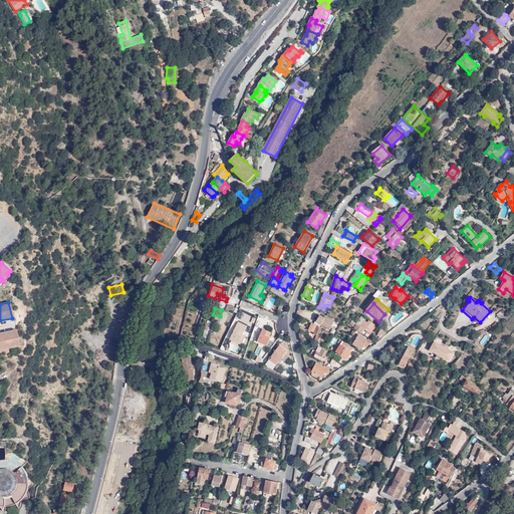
[(501,320),(507,315),(503,309),(496,314),(501,320)]
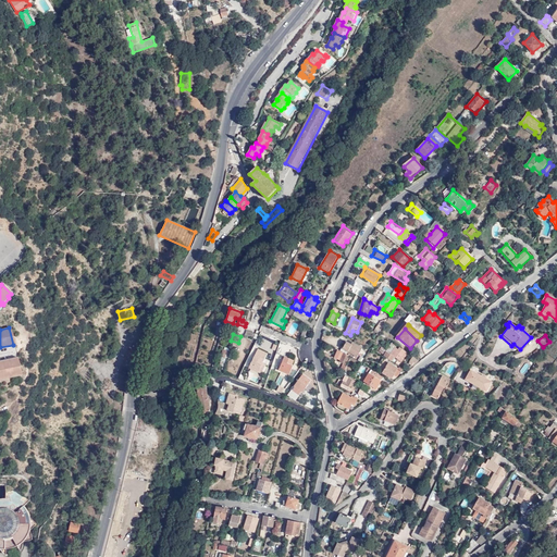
[(346,342),(341,350),(349,356),(351,354),(357,356),(361,348),(353,343),(351,345),(346,342)]
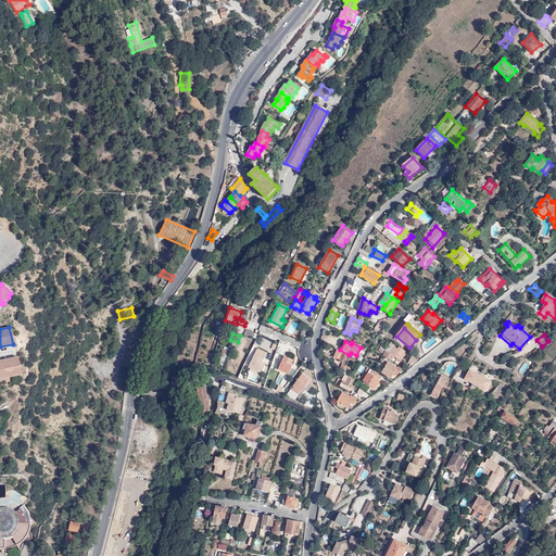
[(340,350),(336,348),(335,349),(339,352),(335,358),(343,363),(341,366),(343,367),(350,356),(349,355),(340,350)]
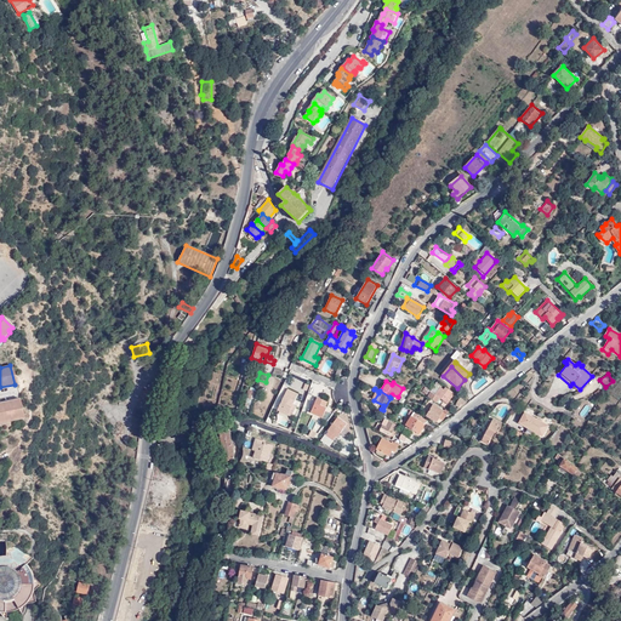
[(455,398),(456,397),(445,388),(444,391),(442,388),(436,396),(432,393),(428,397),(437,403),(440,398),(448,404),(453,396),(455,398)]
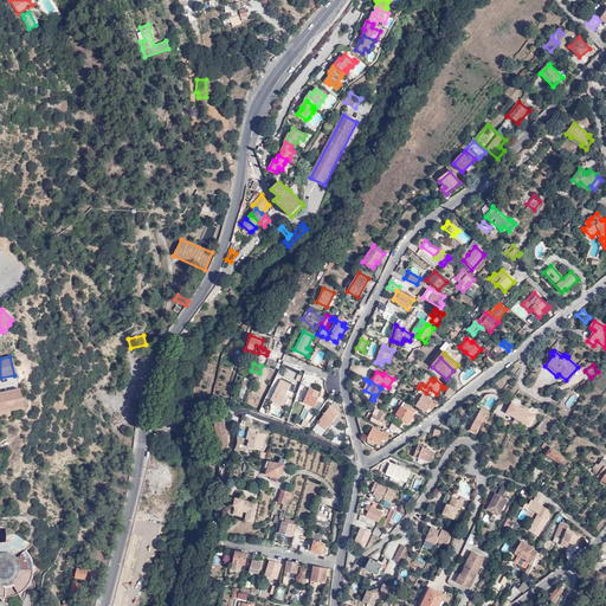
[(247,384),(242,381),(239,389),(247,392),(249,386),(246,385),(247,384)]
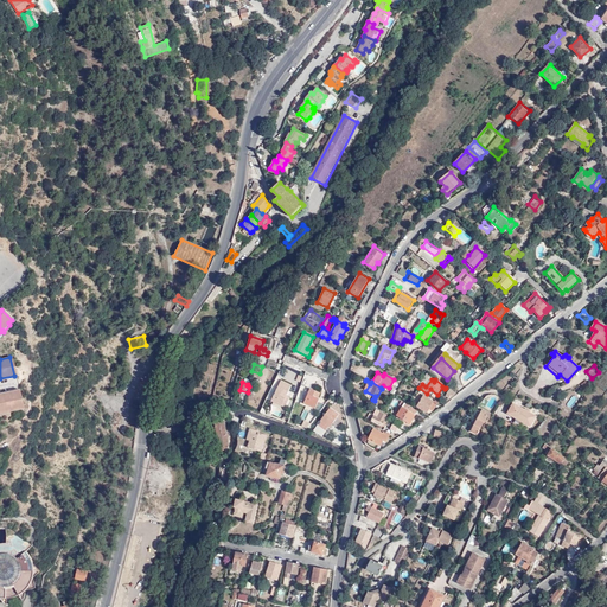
[(289,388),(279,383),(270,401),(281,406),(289,388)]
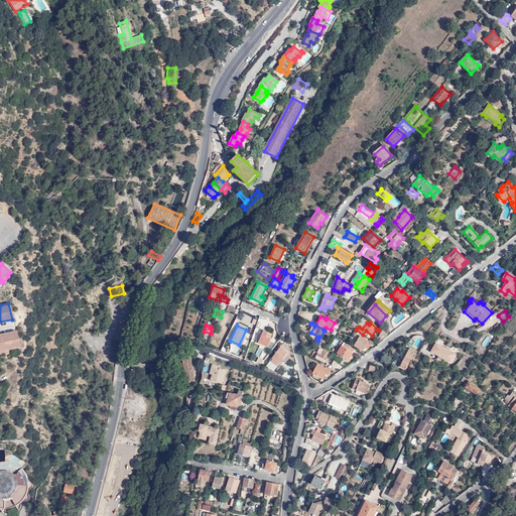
[(378,336),(383,340),(388,334),(383,330),(378,336)]
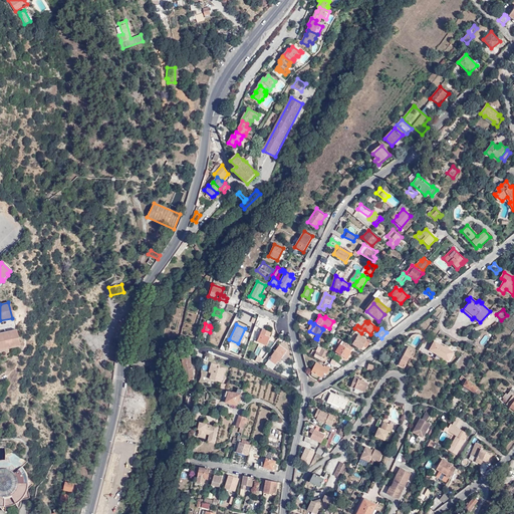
[(271,333),(263,329),(257,342),(266,346),(271,337),(270,337),(271,333)]
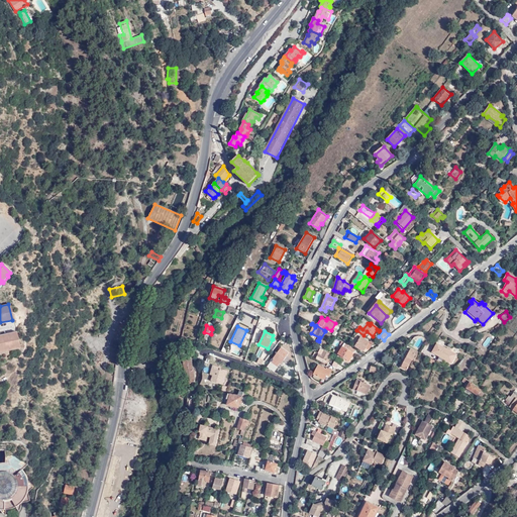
[(0,351),(18,348),(15,332),(0,334),(0,351)]
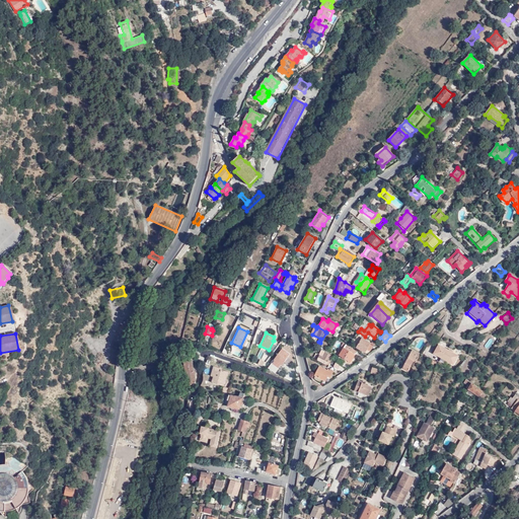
[(355,347),(364,352),(366,349),(371,352),(373,347),(369,344),(369,343),(360,337),(355,347)]
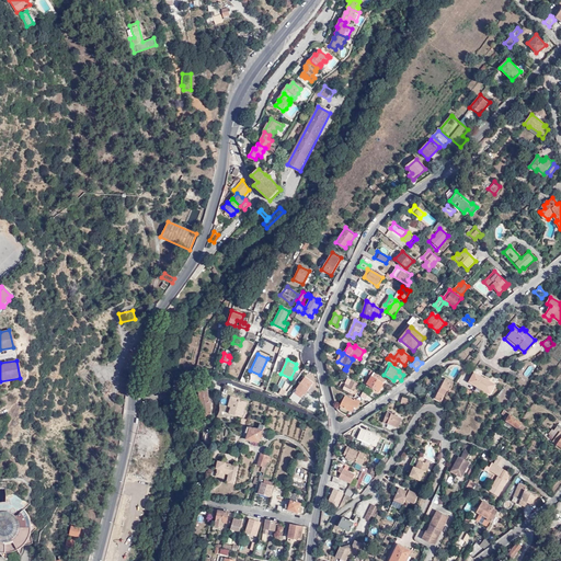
[(364,368),(359,373),(364,377),(368,371),(364,368)]
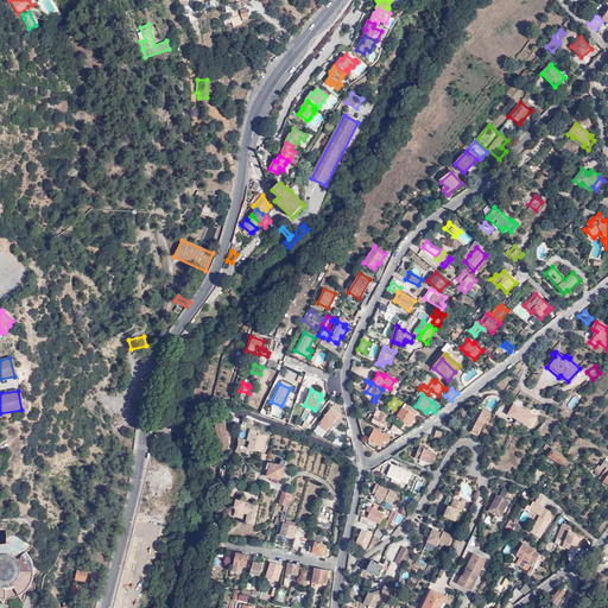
[(412,425),(418,415),(404,405),(397,417),(412,425)]
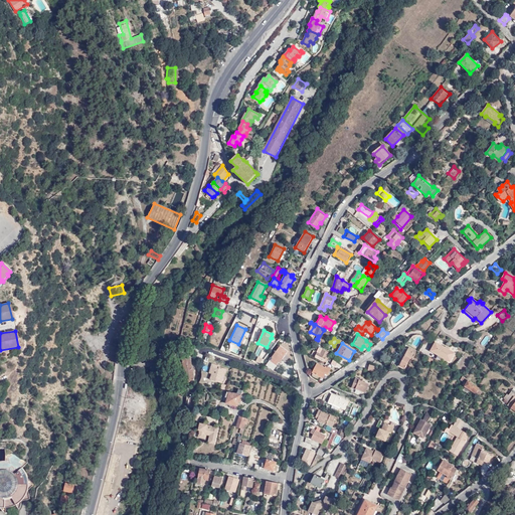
[(456,355),(439,345),(435,353),(452,363),(456,355)]
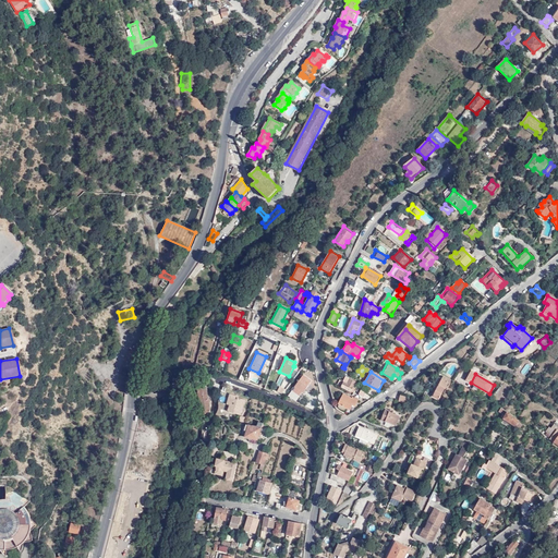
[(302,393),(304,390),(308,384),(312,380),(303,375),(294,387),(295,388),(293,391),(292,390),(288,396),(295,401),(302,393)]
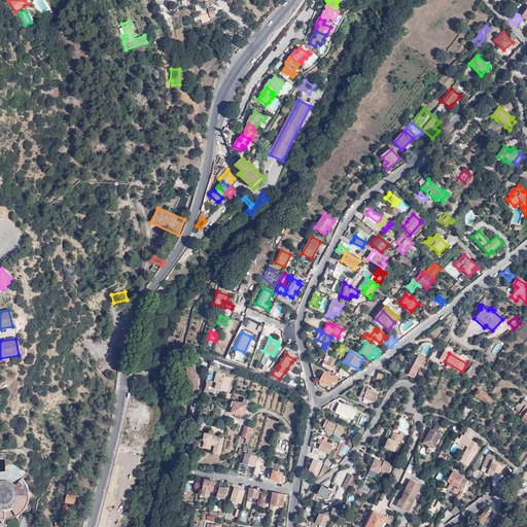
[(331,370),(335,371),(337,367),(334,365),(337,361),(327,355),(322,364),(331,371),(331,370)]
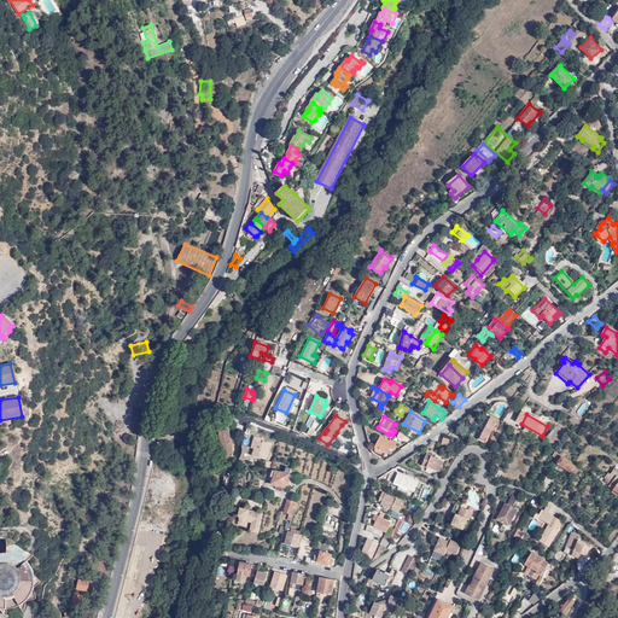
[(494,431),(499,423),(490,418),(478,439),(485,443),(491,430),(494,431)]
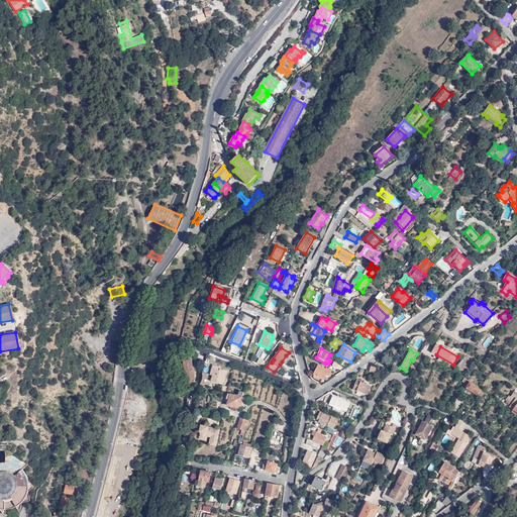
[(195,382),(191,359),(183,360),(187,383),(195,382)]
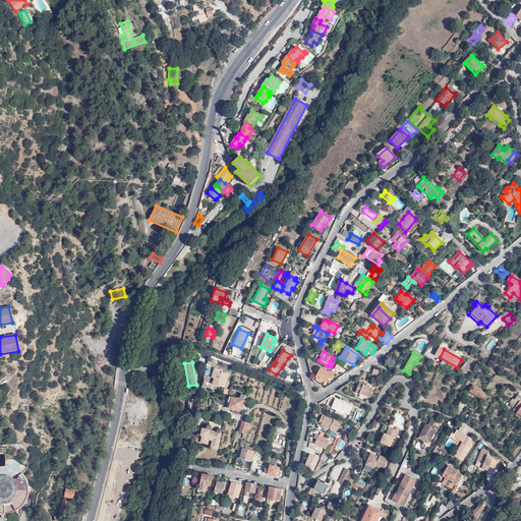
[(332,379),(335,373),(332,371),(331,373),(322,368),(316,375),(327,382),(330,378),(332,379)]
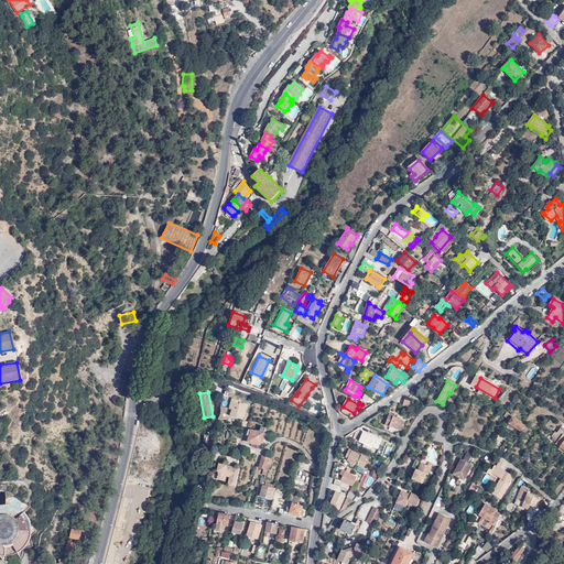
[(414,402),(403,399),(402,405),(412,409),(414,402)]
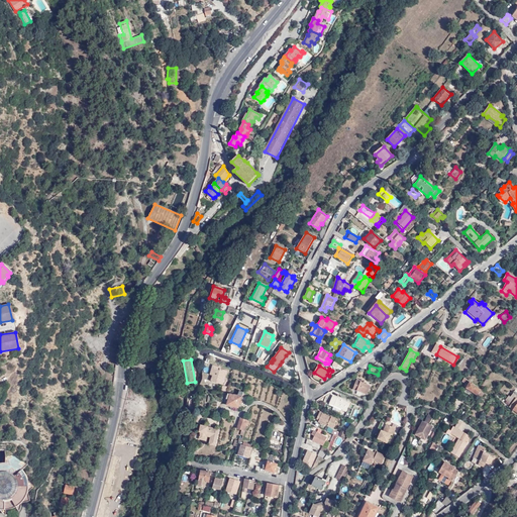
[(211,382),(222,385),(226,371),(217,369),(217,370),(215,370),(211,382)]
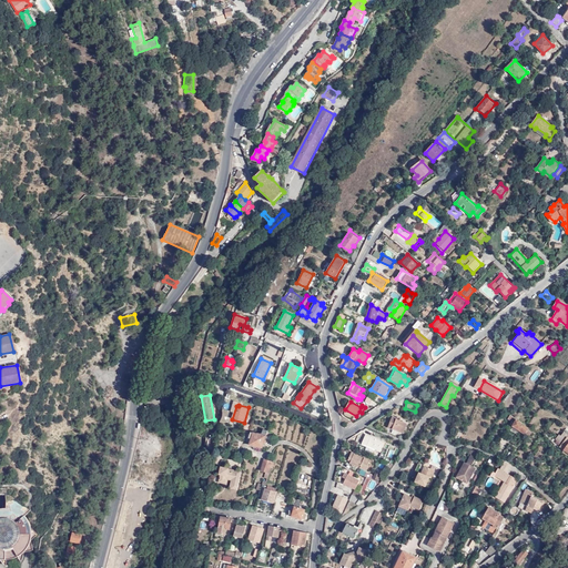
[(527,436),(529,433),(527,430),(528,428),(517,422),(518,421),(508,415),(506,419),(513,424),(510,426),(527,436)]
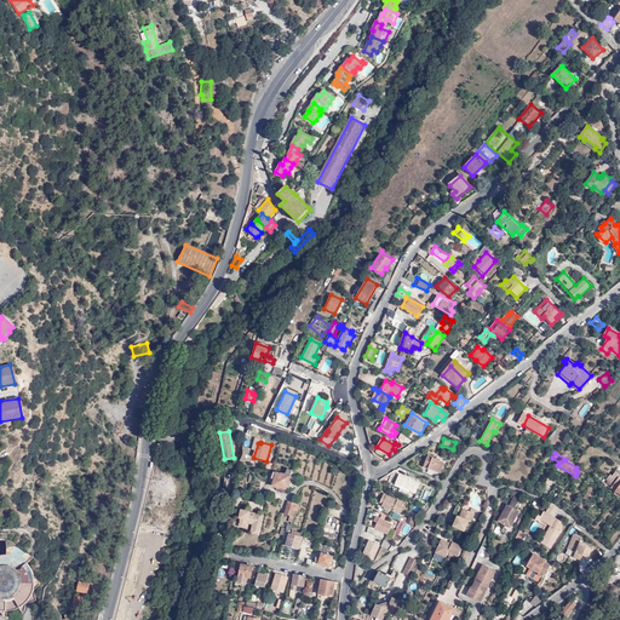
[(440,472),(443,463),(435,459),(436,458),(428,455),(423,465),(440,472)]
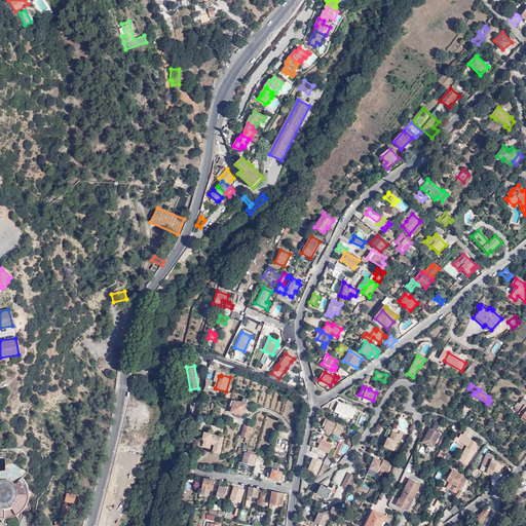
[(234,401),(230,413),(242,417),(248,400),(243,398),(241,404),(234,401)]
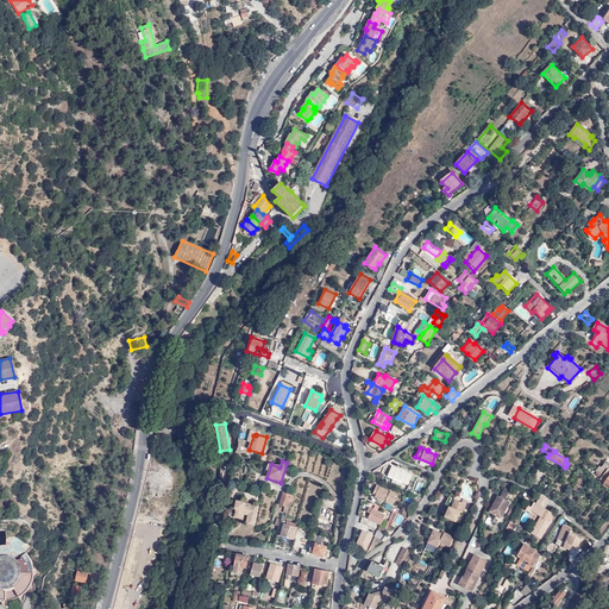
[(406,483),(409,475),(391,466),(388,475),(406,483)]
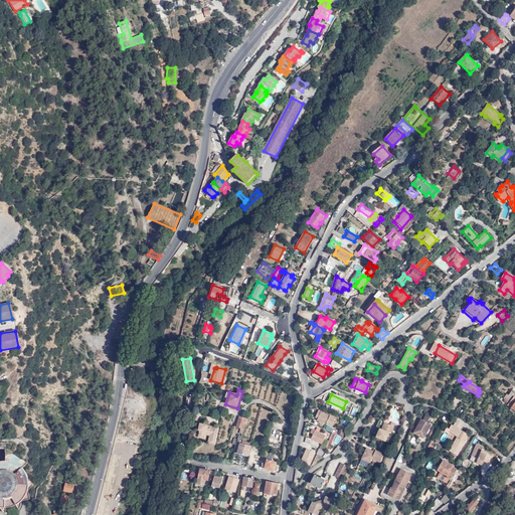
[(430,409),(426,407),(424,412),(426,413),(422,420),(420,419),(413,434),(423,439),(431,424),(425,422),(426,420),(427,421),(433,411),(430,409)]
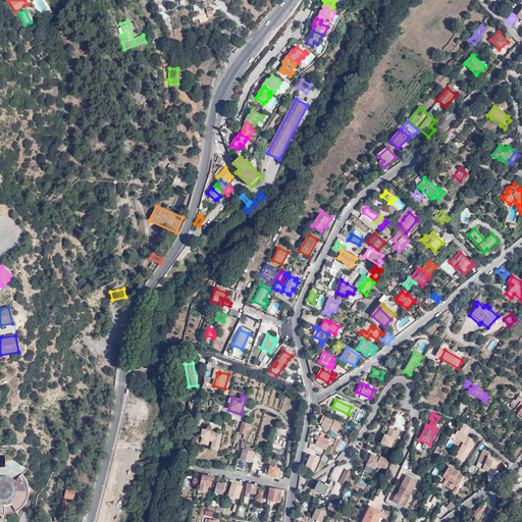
[(338,423),(321,414),(319,420),(321,422),(319,425),(334,432),(337,427),(336,426),(338,423)]
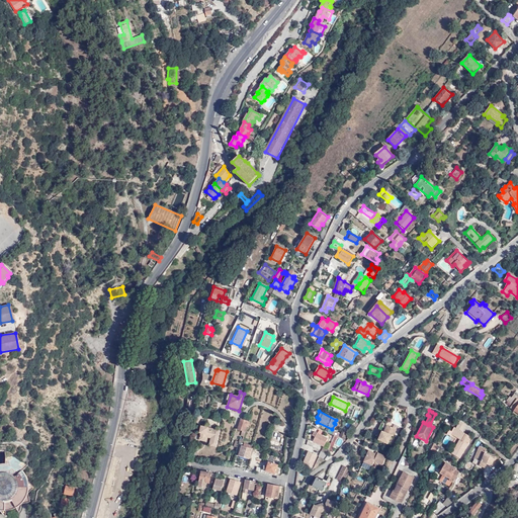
[(237,429),(242,431),(244,431),(247,420),(240,418),(237,429)]
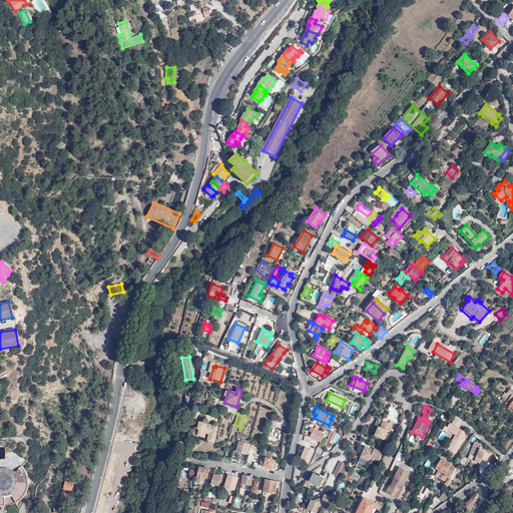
[(389,432),(392,425),(378,418),(375,425),(379,427),(375,435),(384,439),(388,431),(389,432)]
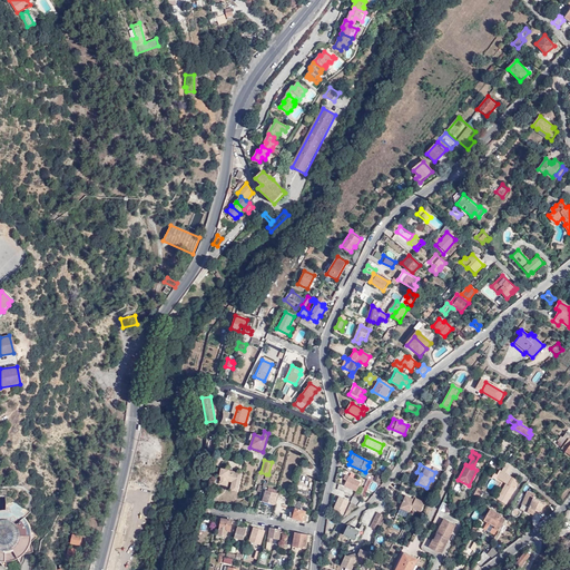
[(234,481),(232,490),(237,492),(242,473),(236,472),(235,474),(229,473),(229,471),(222,469),(219,477),(220,477),(219,484),(226,485),(227,480),(234,481)]
